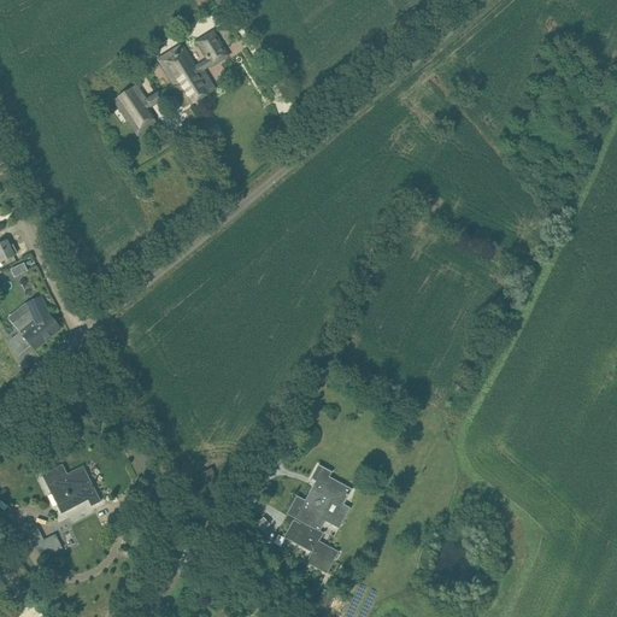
[(213,0),(221,12),(236,4),(233,0),(213,0)]
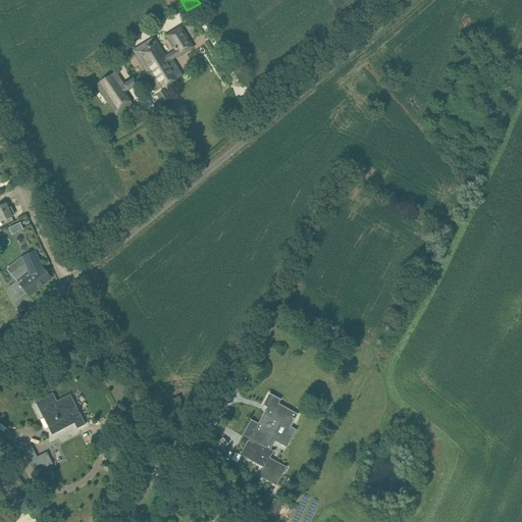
[(144,72),(147,76),(149,80),(155,75),(163,88),(183,75),(171,59),(178,55),(178,56),(193,47),(180,27),(166,36),(175,51),(165,57),(155,40),(135,53),(146,71),(144,72)]
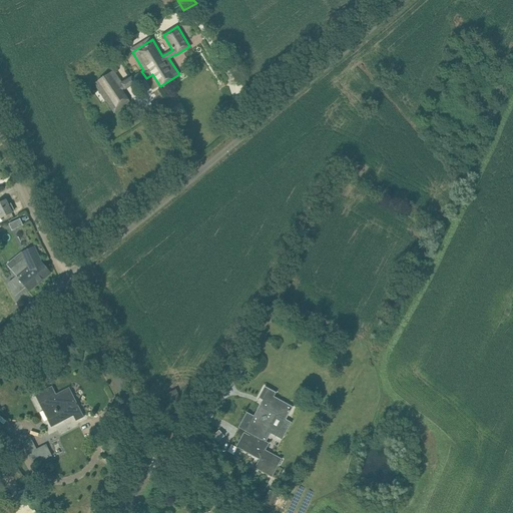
[(109,73),(94,83),(114,112),(129,102),(121,90),(124,88),(125,89),(135,83),(131,77),(123,82),(114,70),(109,73)]
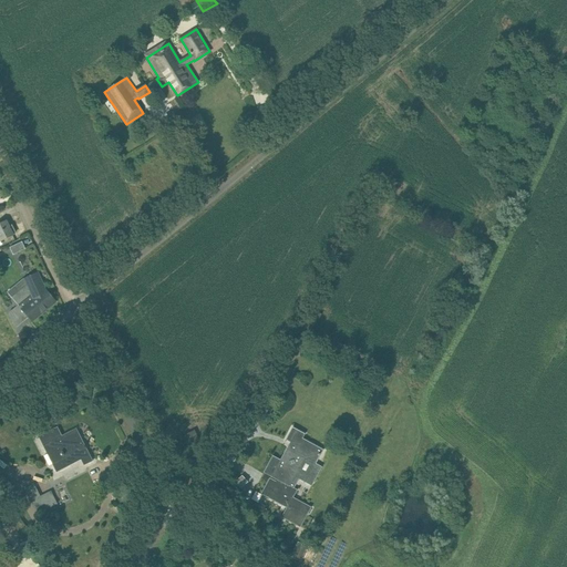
[(0,239),(1,241),(3,240),(13,235),(12,235),(16,234),(12,226),(9,227),(6,222),(0,224),(0,239)]
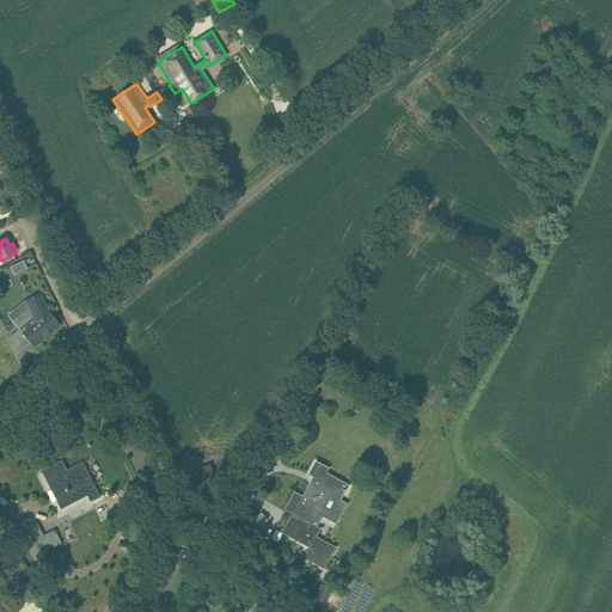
[(24,261),(11,268),(14,275),(28,269),(24,261)]
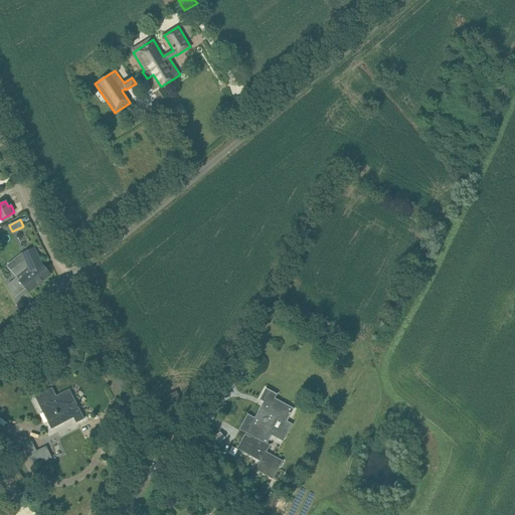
[(16,277),(8,284),(15,297),(26,289),(28,292),(33,288),(50,275),(41,264),(34,248),(21,254),(23,260),(10,270),(16,277)]
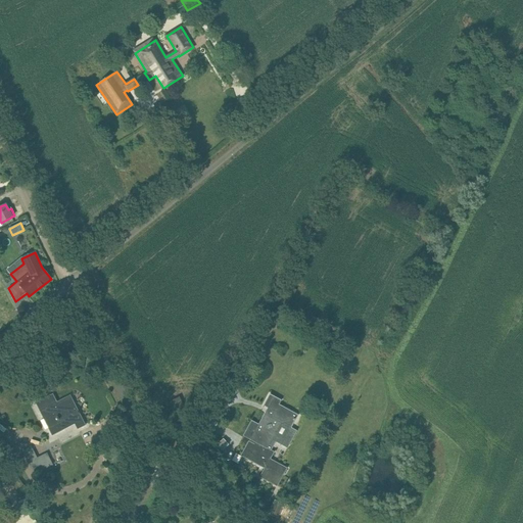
[(53,394),(35,402),(52,436),(63,430),(61,426),(72,420),(75,424),(77,429),(86,425),(70,395),(57,401),(53,394)]
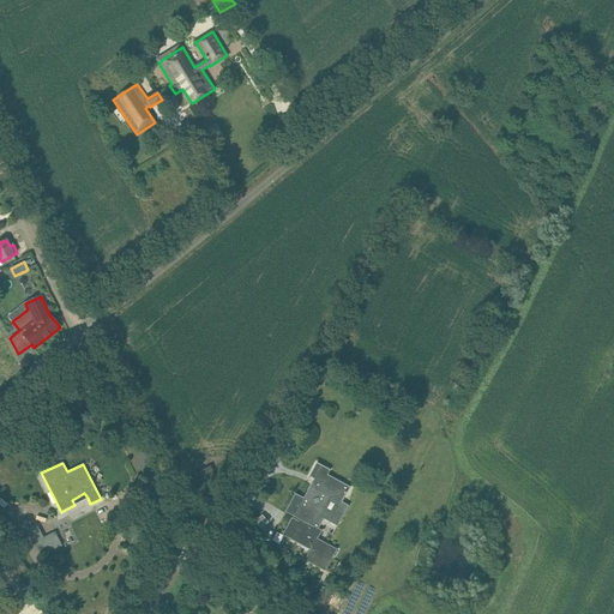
[(295,494),(287,511),(294,515),(295,516),(300,519),(289,539),(308,548),(311,551),(306,560),(325,571),(337,549),(317,539),(321,530),(319,529),(314,527),(320,515),(331,521),(341,501),(349,487),(327,476),(330,470),(317,463),(309,476),(315,479),(305,499),(295,494)]
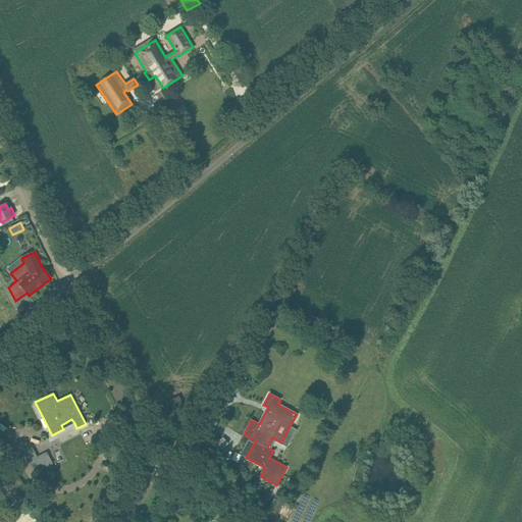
[(0,432),(0,449),(4,455),(9,461),(15,457),(10,451),(12,449),(0,432)]
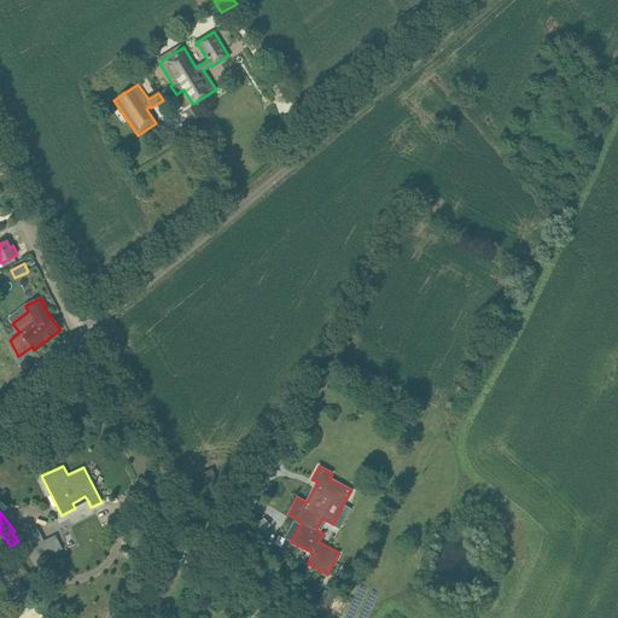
[(63,549),(56,535),(44,541),(38,528),(27,532),(34,546),(35,546),(42,560),(63,549)]
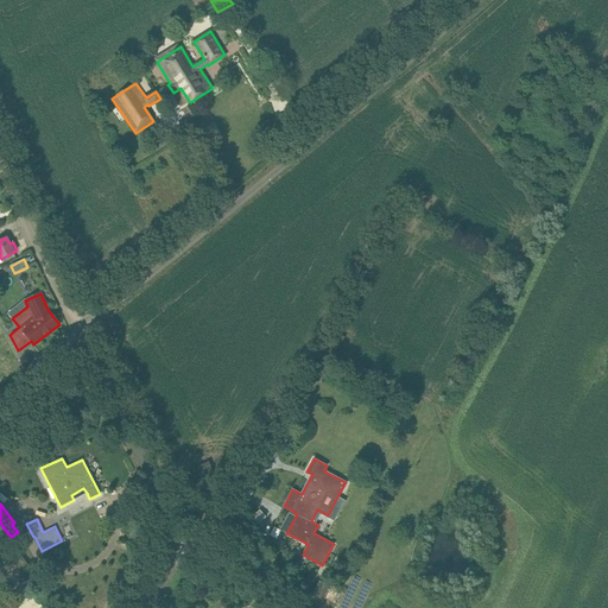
[(19,570),(26,564),(18,551),(10,557),(19,570)]
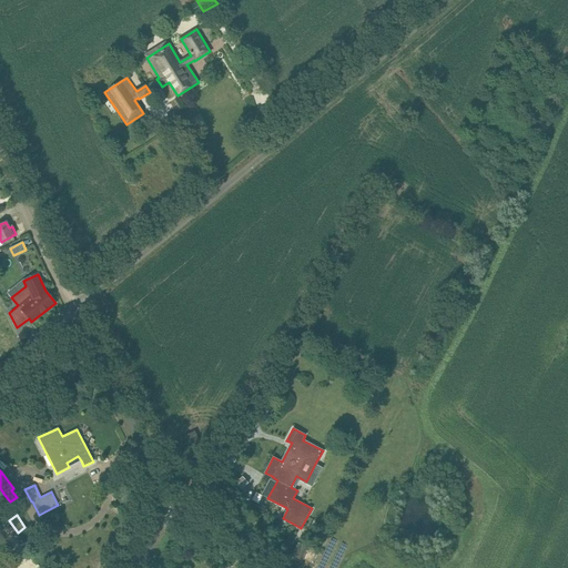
[(304,560),(308,547),(298,544),(293,556),(304,560)]
